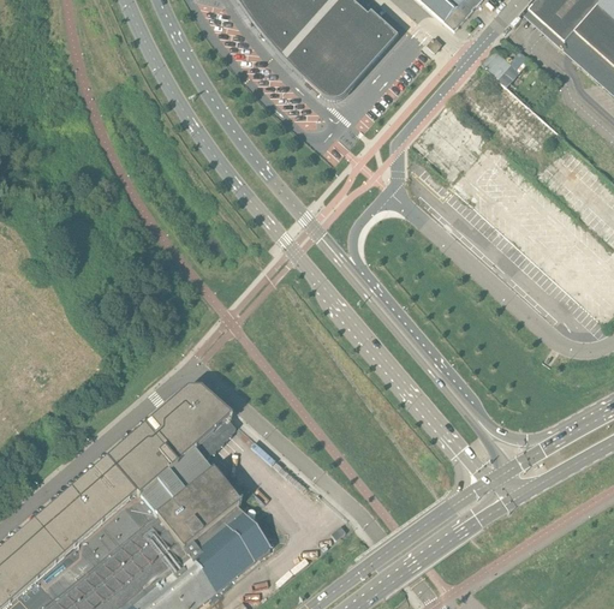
[(239,0),(252,18),(282,54),(286,58),(338,0),(239,0)]
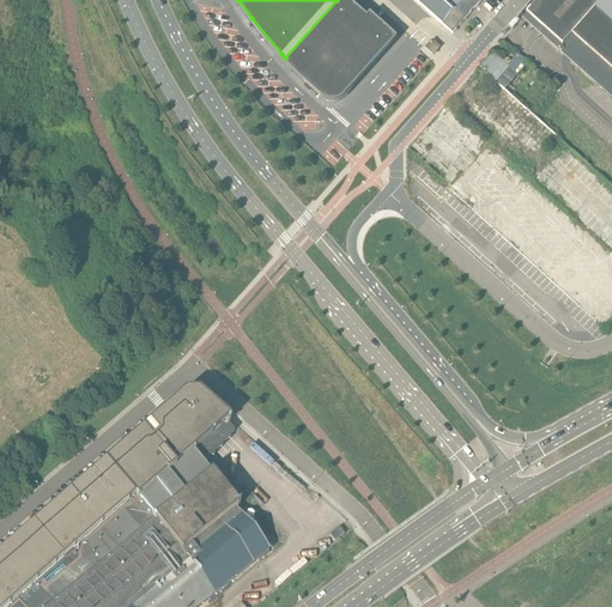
[(337,0),(285,58),(306,78),(323,95),(327,97),(331,99),(334,99),(338,99),(341,98),(344,97),(346,95),(400,35),(373,11),(370,14),(353,0),(337,0)]
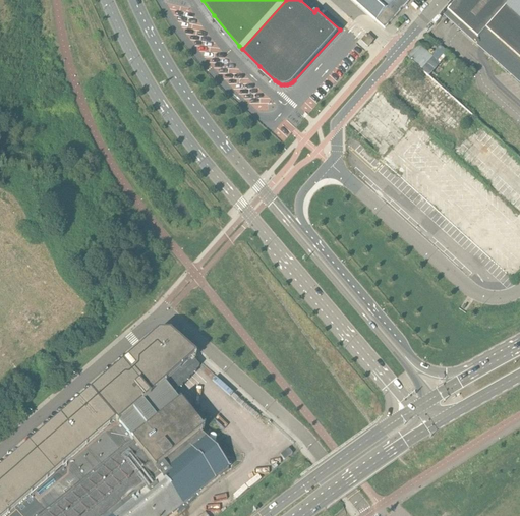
[(358,0),(386,24),(397,11),(407,0),(358,0)]
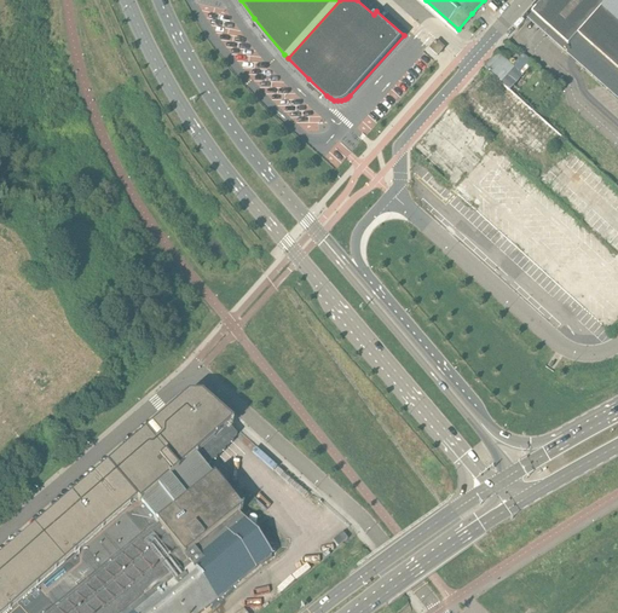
[(542,0),(535,9),(552,23),(570,41),(579,30),(590,40),(617,64),(617,0),(542,0)]
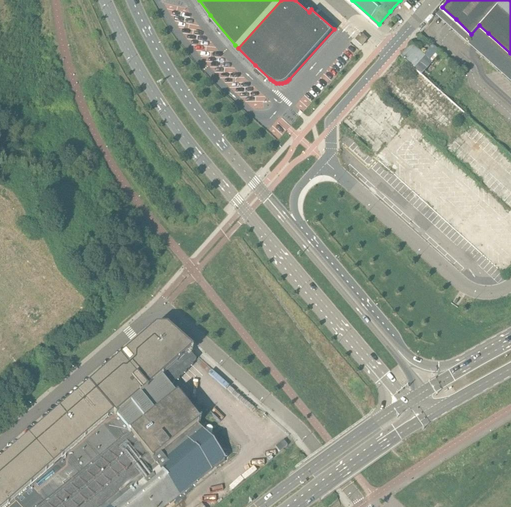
[(368,36),(362,30),(356,36),(362,42),(368,36)]
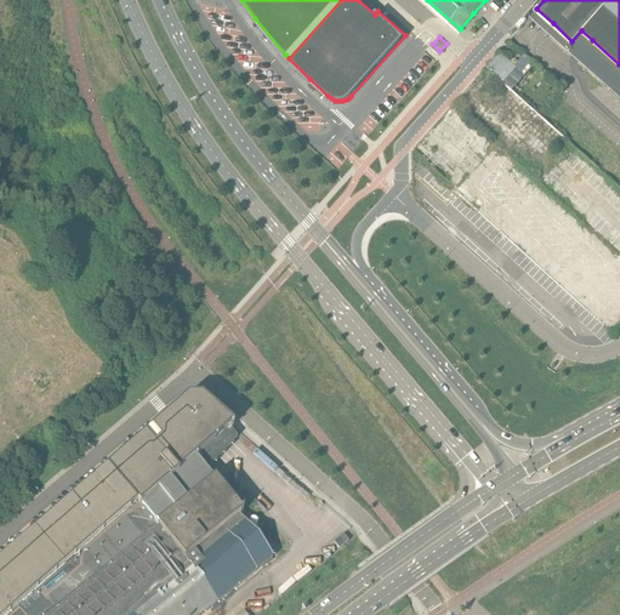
[(488,63),(493,68),(504,78),(517,63),(500,49),(488,63)]
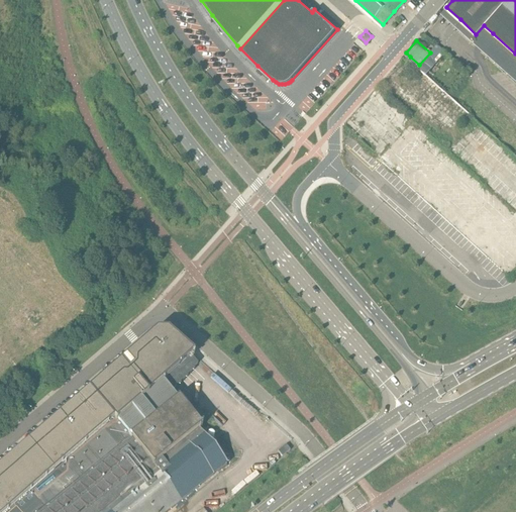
[(130,434),(34,511),(163,511),(227,461),(200,426),(202,423),(179,395),(165,377),(194,350),(168,328),(158,328),(0,463),(0,511),(2,511),(114,415),(117,418),(118,417),(131,433),(130,433),(130,434)]
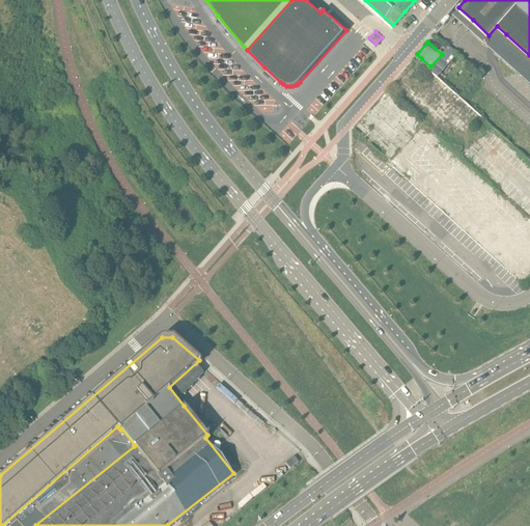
[(295,452),(286,460),(290,465),(299,459),(295,452)]
